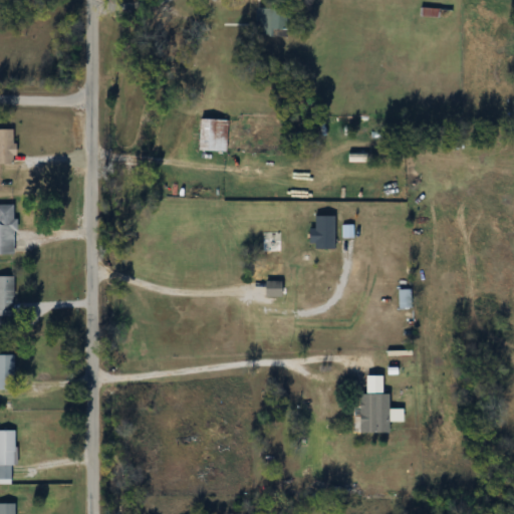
[(272,35),(272,8),(256,8),(256,35),(272,35)]
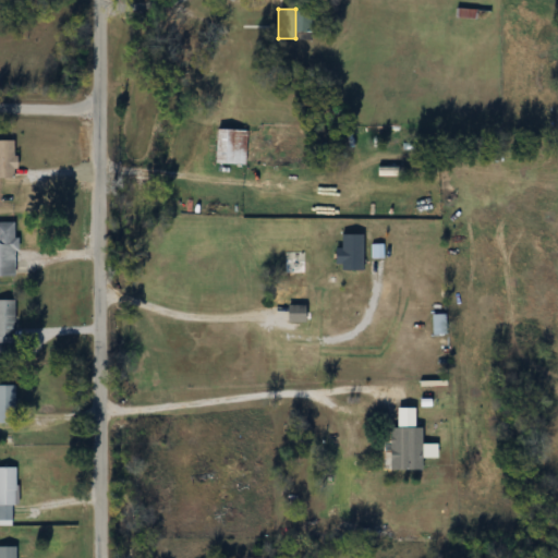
[(486,19),(486,10),(456,10),(456,19),(486,19)]
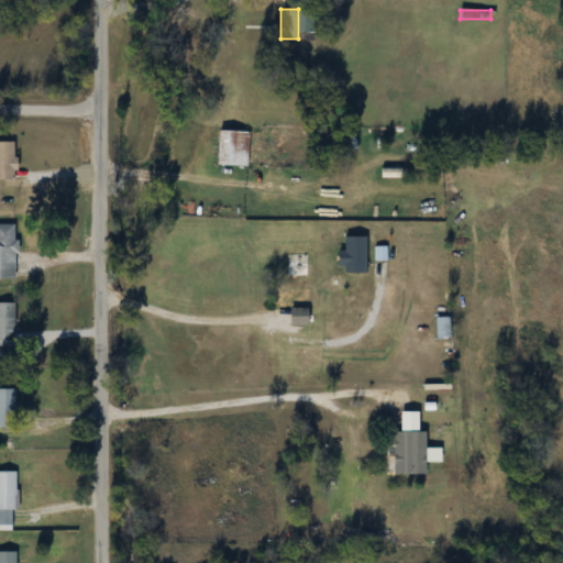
[(247,165),(247,130),(219,130),(219,165),(247,165)]
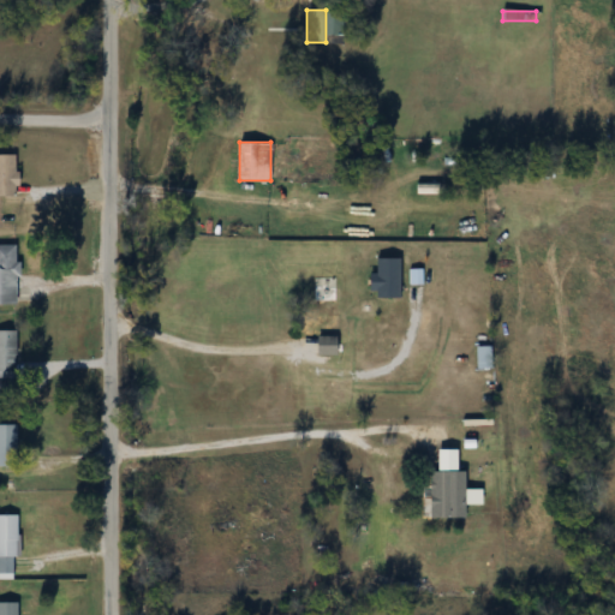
[(0,195),(18,196),(18,154),(0,153),(0,195)]
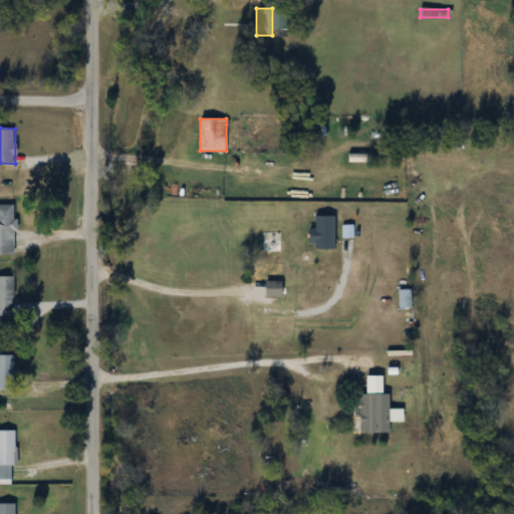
[(0,254),(15,254),(15,205),(0,204),(0,254)]
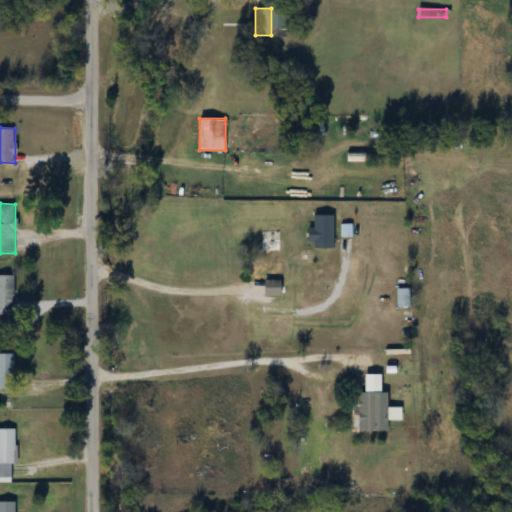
[(281,230),(261,230),(261,273),(281,273),(281,230)]
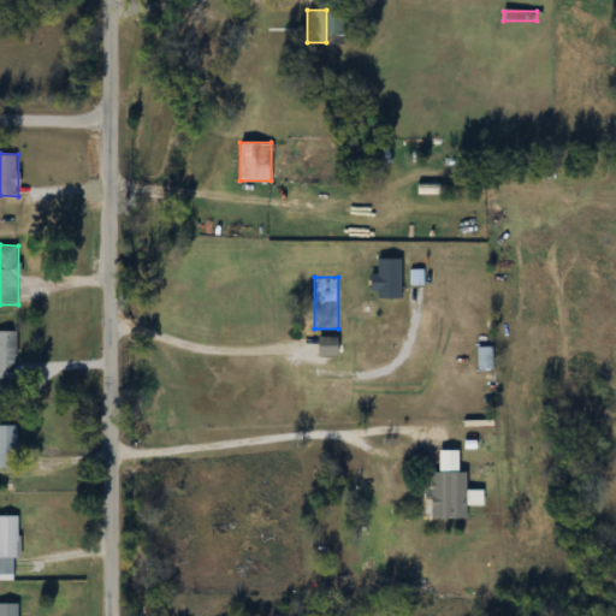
[(0,330),(0,394),(16,395),(16,331),(0,330)]
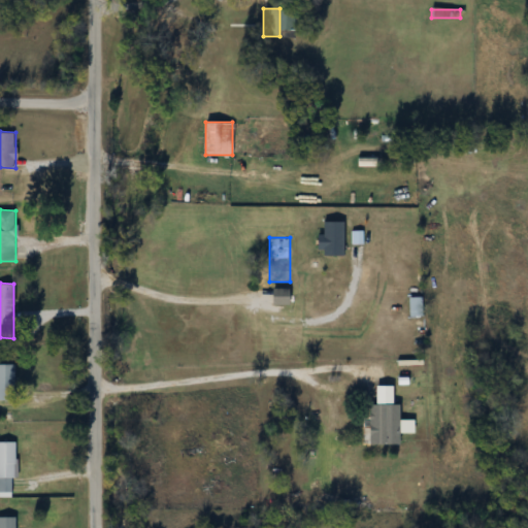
[(290,304),(290,289),(272,289),(272,304),(290,304)]
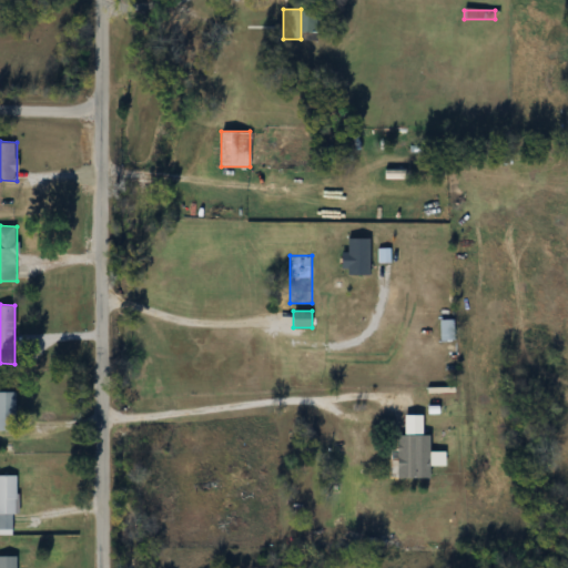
[(455,320),(440,320),(440,341),(455,341),(455,320)]
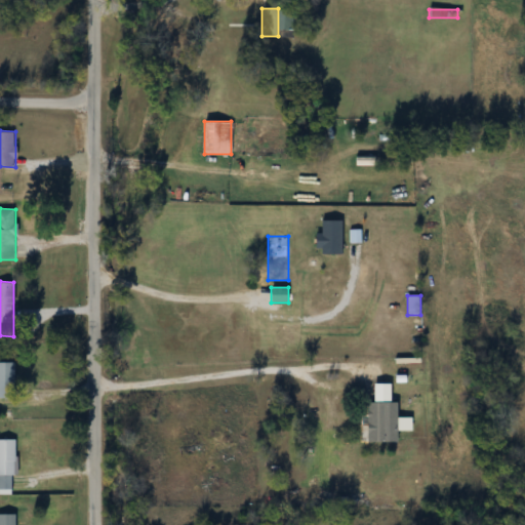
[(15,362),(0,361),(0,396),(15,397),(15,362)]
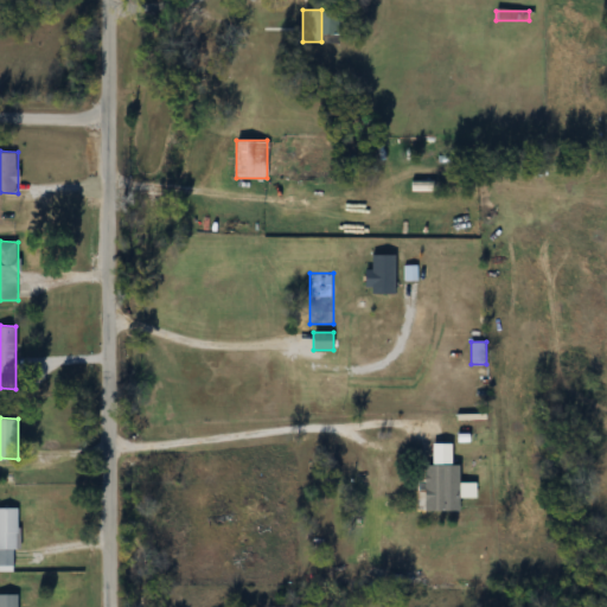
[(17,508),(0,506),(0,566),(17,566),(17,508)]
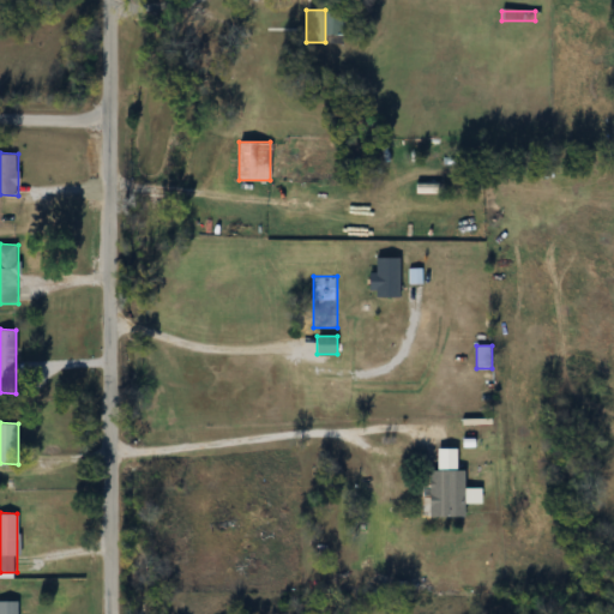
[(17,613),(18,601),(0,601),(0,613),(17,613)]
